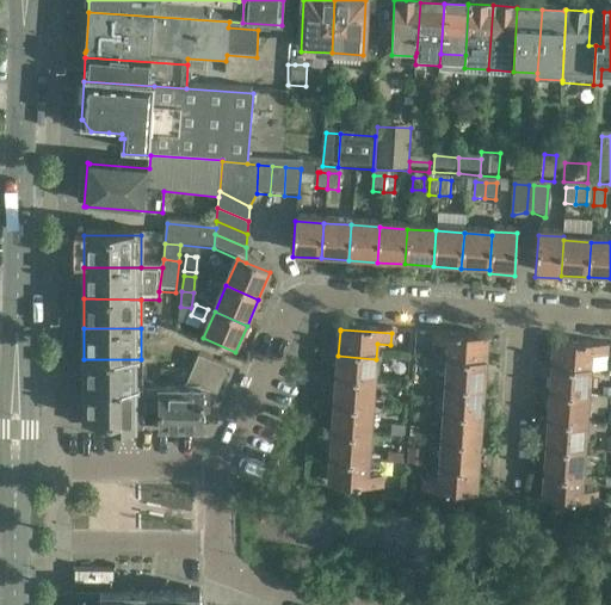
[(487,340),(436,337),(434,347),(449,349),(448,364),(486,366),(487,340)]
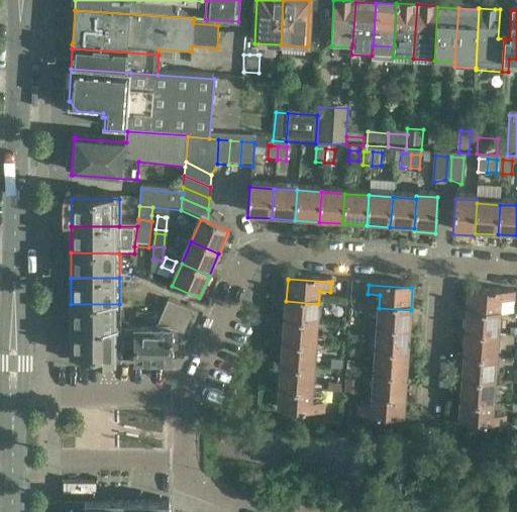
[(511,318),(513,295),(469,292),(467,314),(499,316),(499,317),(511,318)]
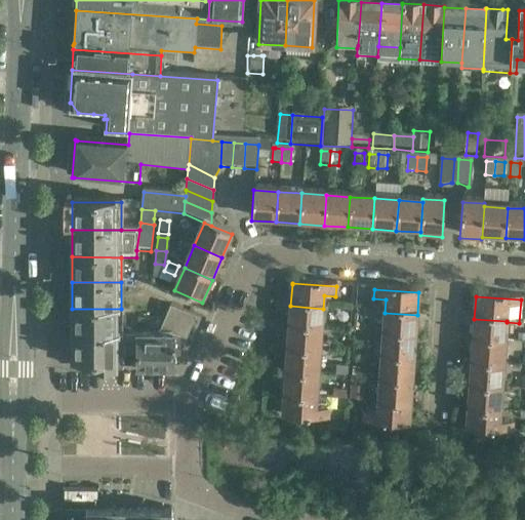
[(321,331),(323,309),(290,306),(288,328),(321,331)]
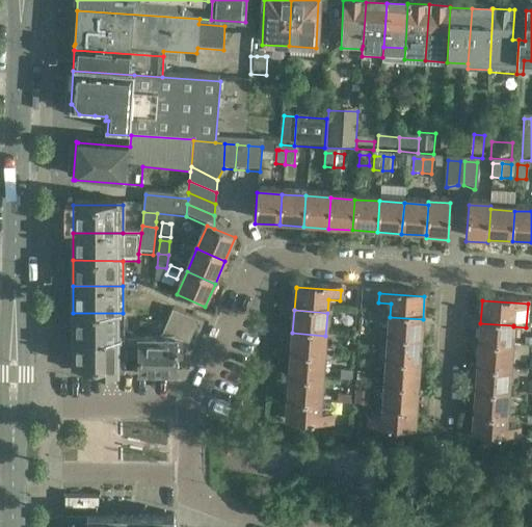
[(123,340),(123,313),(73,313),(73,340),(123,340)]
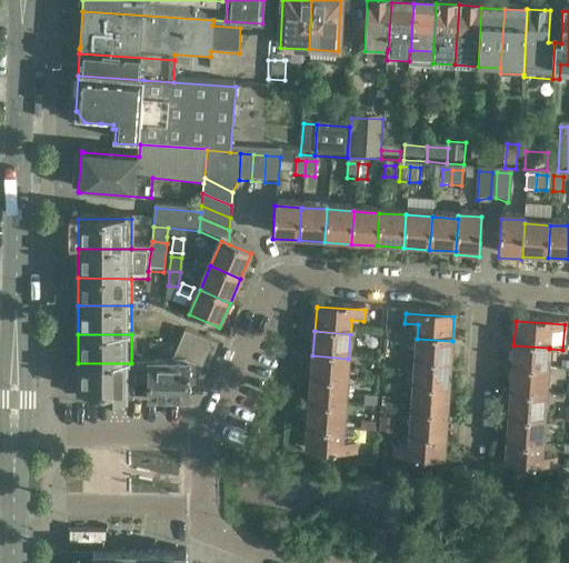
[(148,365),(148,400),(148,401),(188,400),(188,386),(193,388),(211,345),(185,334),(173,360),(173,365),(148,365)]
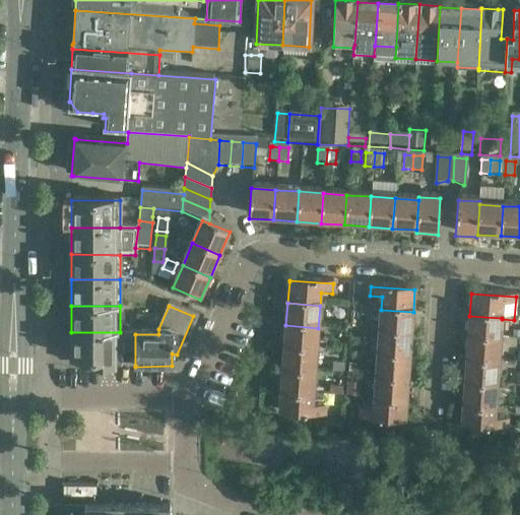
[(411,334),(413,312),(381,310),(379,332),(411,334)]
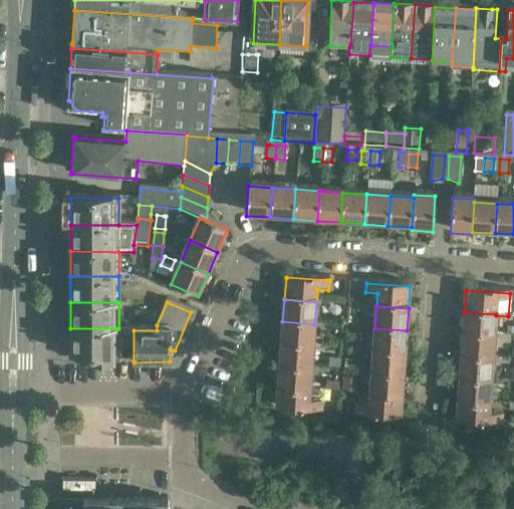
[(496,315),(496,314),(464,312),(463,334),(495,336),(496,315)]
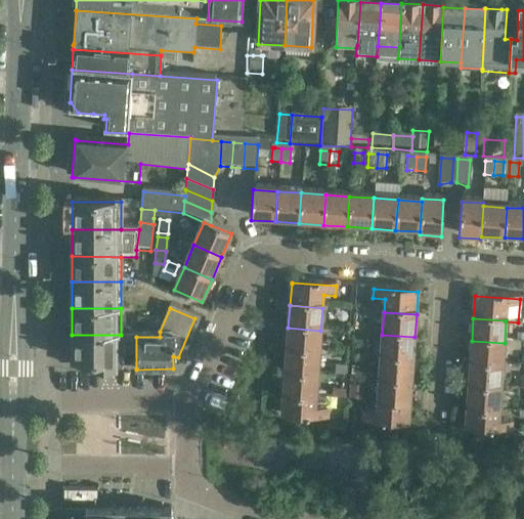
[(318,353),(320,331),(288,328),(287,350),(318,353)]
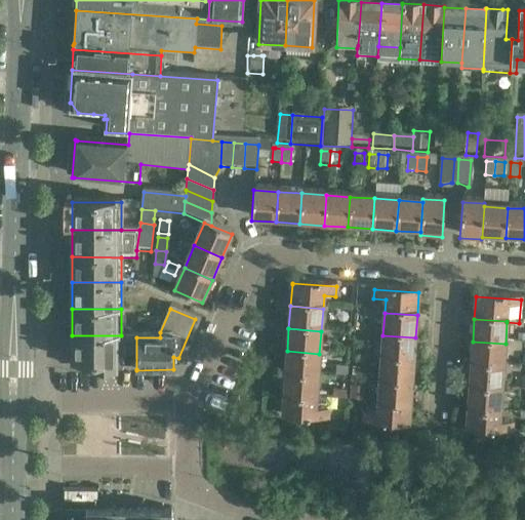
[(121,369),(121,335),(72,335),(72,369),(91,369),(91,370),(115,370),(115,369),(121,369)]
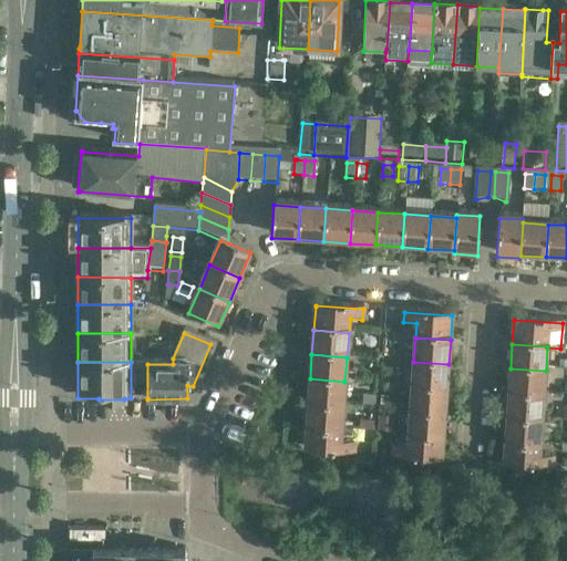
[(447,388),(449,364),(413,362),(412,386),(447,388)]
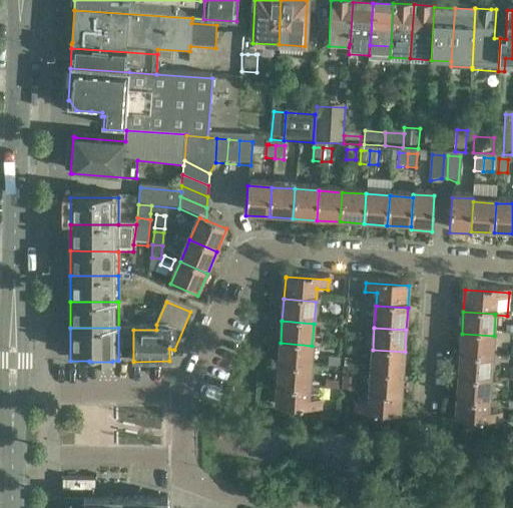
[(492,358),(494,336),(462,334),(460,356),(492,358)]
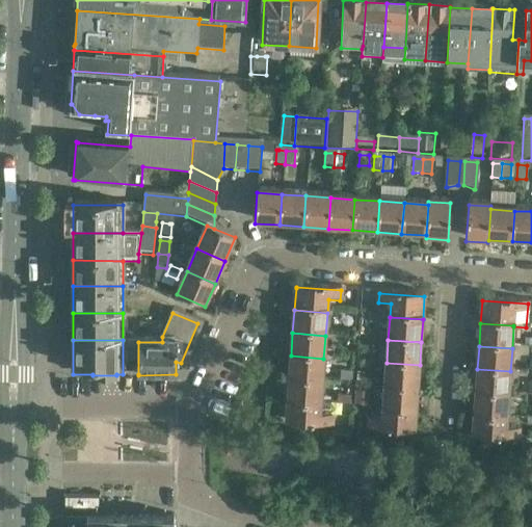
[(322,381),(323,359),(291,356),(289,378),(322,381)]
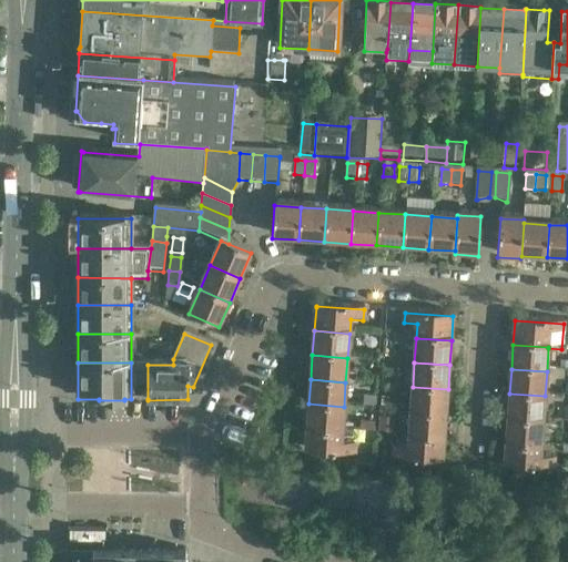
[(446,414),(448,389),(413,387),(411,411),(446,414)]
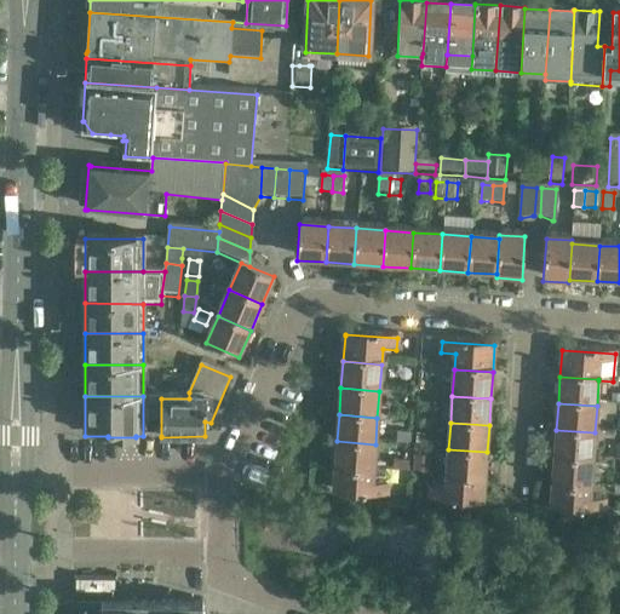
[(407,448),(409,430),(400,429),(397,447),(407,448)]
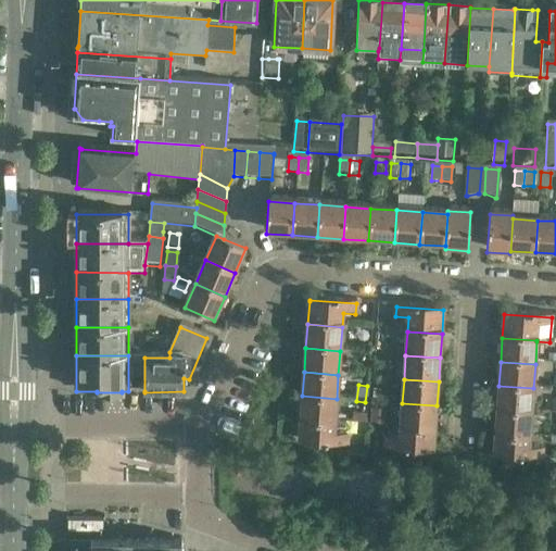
[(532,412),(533,388),(498,386),(497,410),(532,412)]
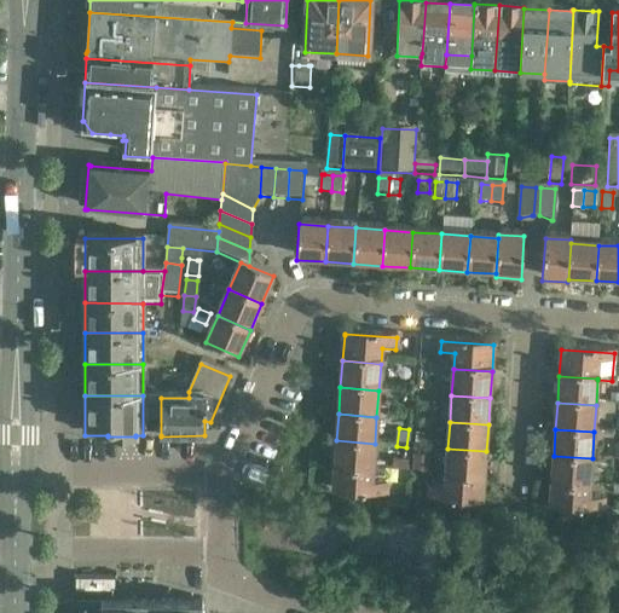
[(372,470),(375,444),(336,440),(334,467),(372,470)]
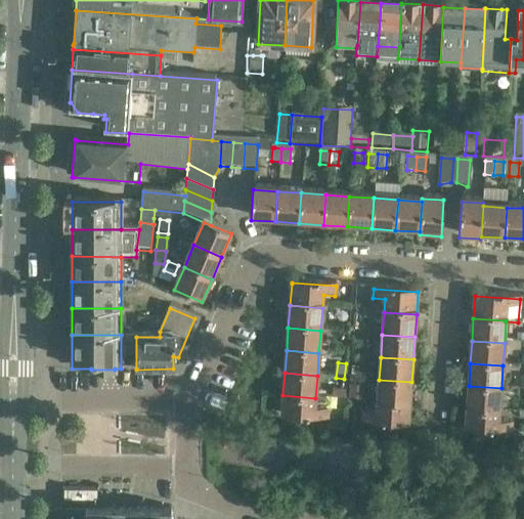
[(409,404),(411,382),(379,380),(378,402),(409,404)]
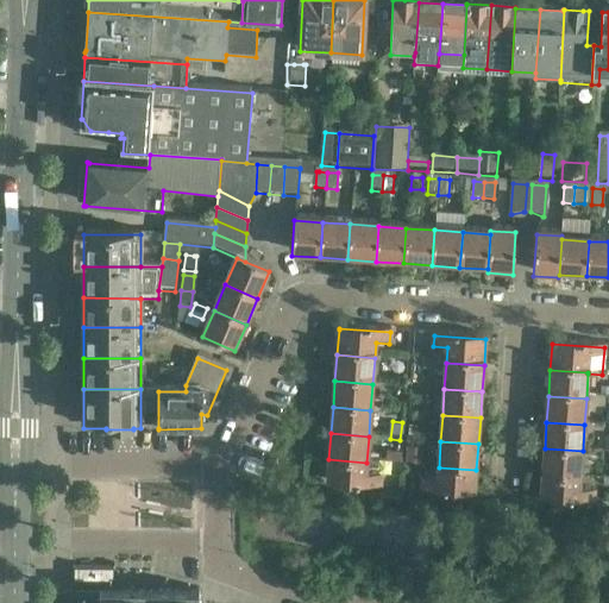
[(422,469),(424,448),(407,447),(406,469),(422,469)]
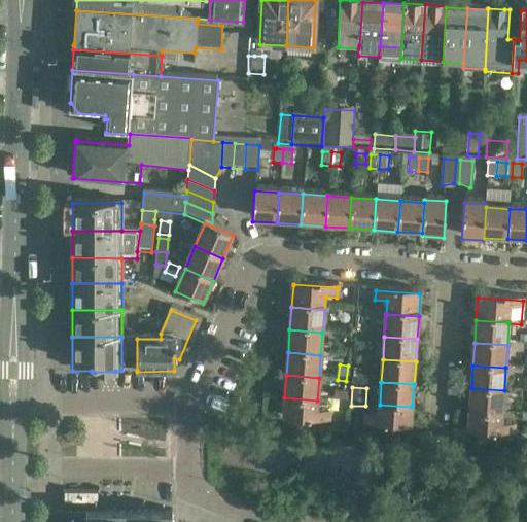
[(502,413),(504,390),(471,388),(469,411),(502,413)]
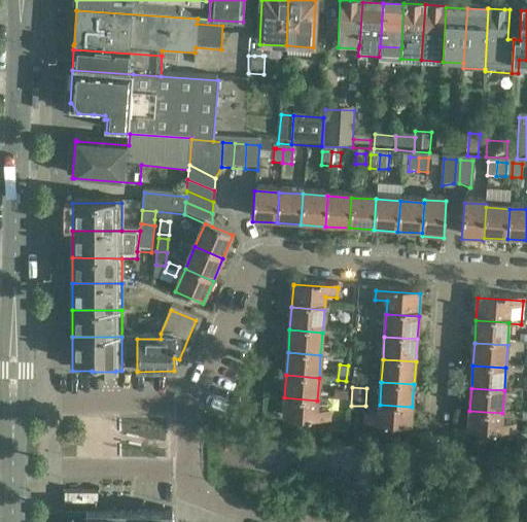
[(345,403),(346,390),(337,389),(336,402),(345,403)]
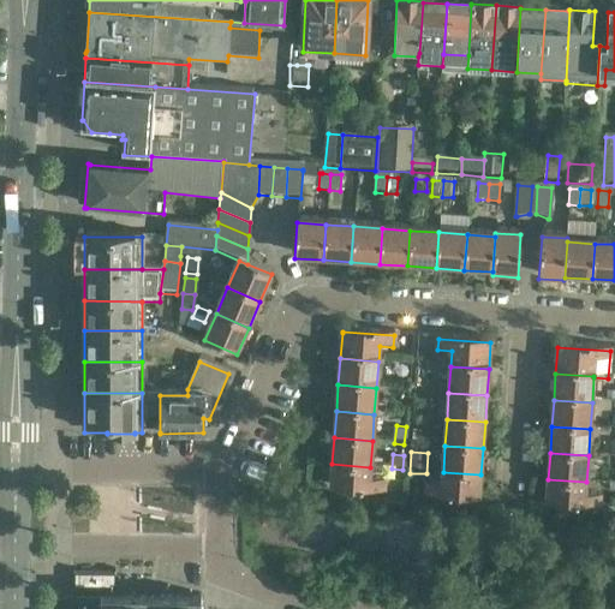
[(369,482),(370,467),(332,464),(330,490),(382,495),(383,483),(369,482)]
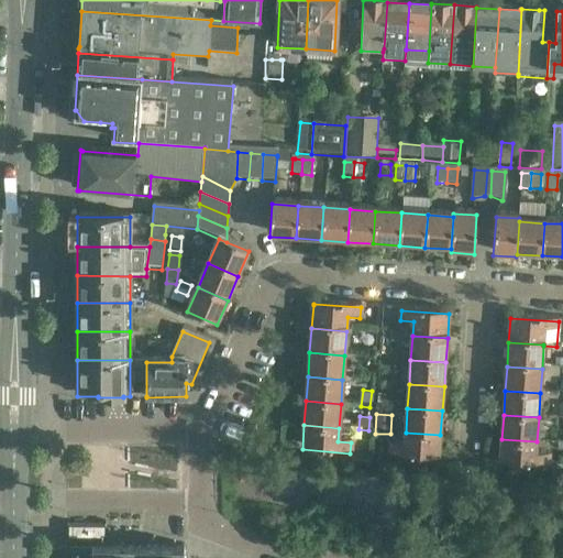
[(439,459),(440,435),(406,433),(405,446),(392,446),(390,456),(439,459)]
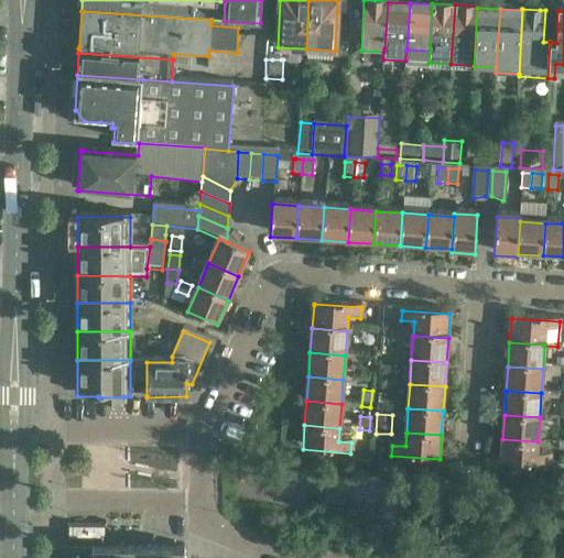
[(370,457),(371,439),(359,438),(358,456),(370,457)]
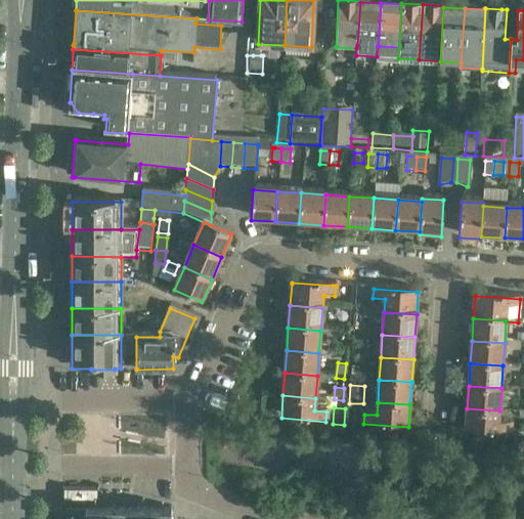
[(498,424),(499,411),(467,408),(466,431),(510,434),(511,425),(498,424)]
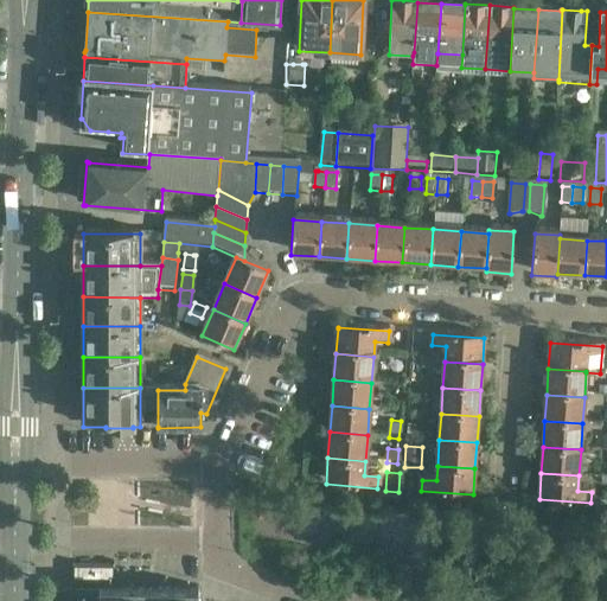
[(102,592),(80,590),(80,600),(198,600),(198,592),(195,592),(195,593),(191,592),(190,590),(189,590),(187,592),(173,592),(173,590),(172,590),(171,590),(170,592),(170,593),(155,592),(154,590),(153,590),(152,590),(152,592),(152,593),(140,592),(139,590),(138,590),(136,590),(135,592),(121,592),(121,590),(120,590),(119,590),(117,592),(102,592)]
